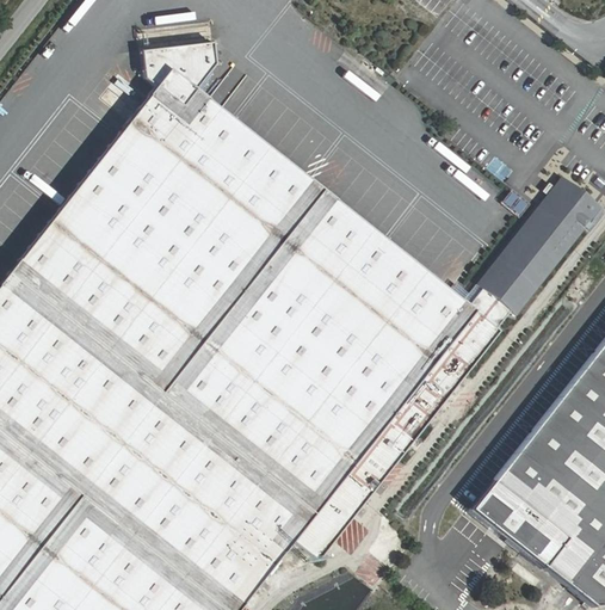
[(0,609),(238,609),(294,542),(479,310),(471,303),(460,295),(197,86),(217,62),(215,41),(143,49),(146,76),(158,84),(0,283),(0,609)]
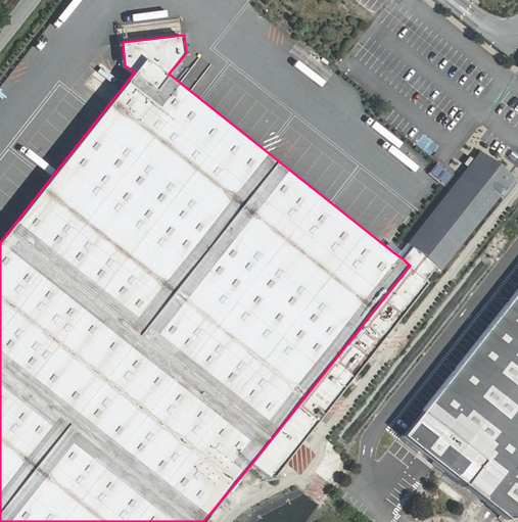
[(481,149),(408,242),(414,247),(437,266),(443,270),(516,177),(481,149)]
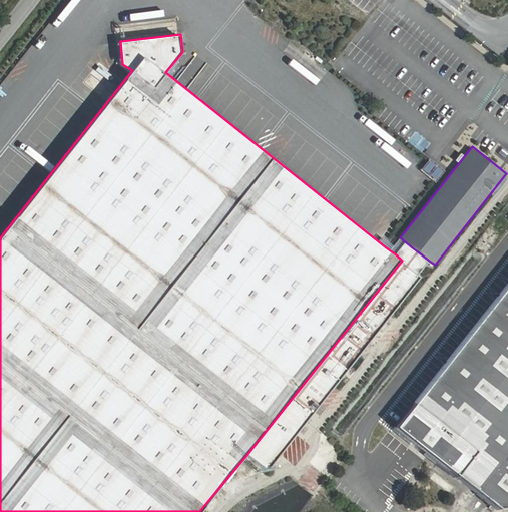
[(402,261),(246,455),(267,471),(422,278),(418,275),(429,261),(406,242),(396,254),(402,261)]
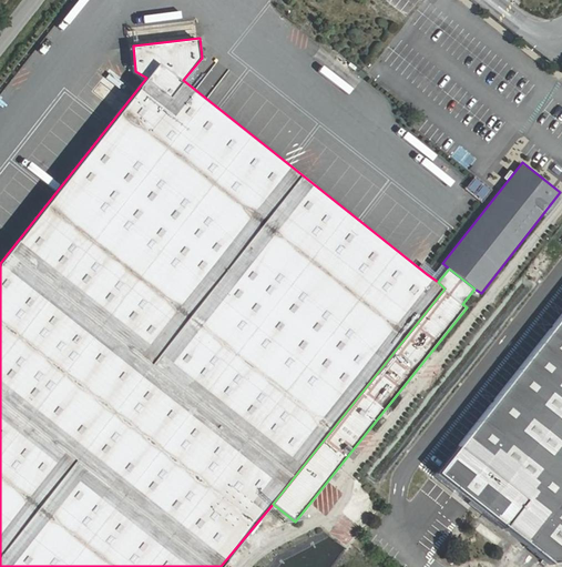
[(561,320),(441,473),(557,564),(561,563),(561,320)]
